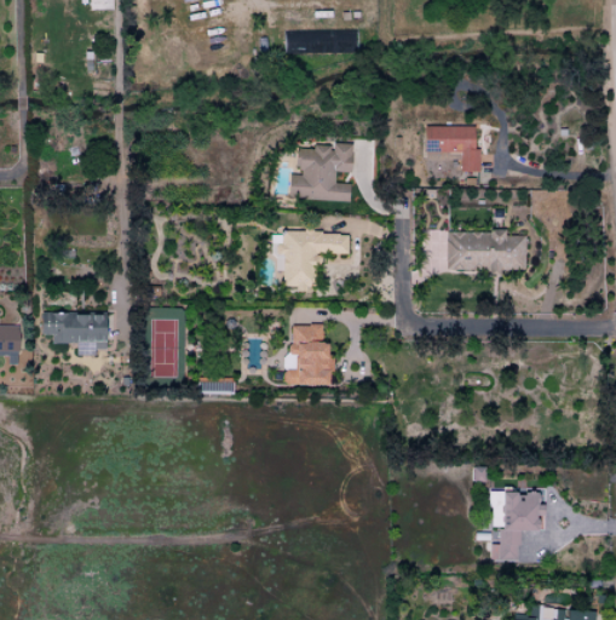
[(426,151),(462,153),(461,171),(481,172),(481,149),(475,149),(476,126),(426,126),(426,151)]
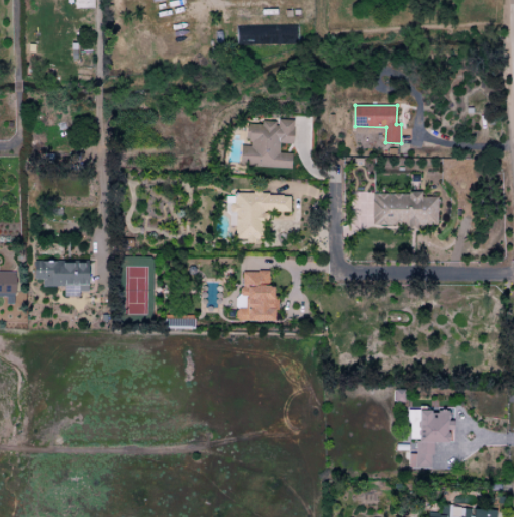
[(241,166),(292,169),(293,153),(280,152),(281,143),(293,143),(295,119),(278,119),(278,123),(249,121),(247,145),(242,145),(241,166)]
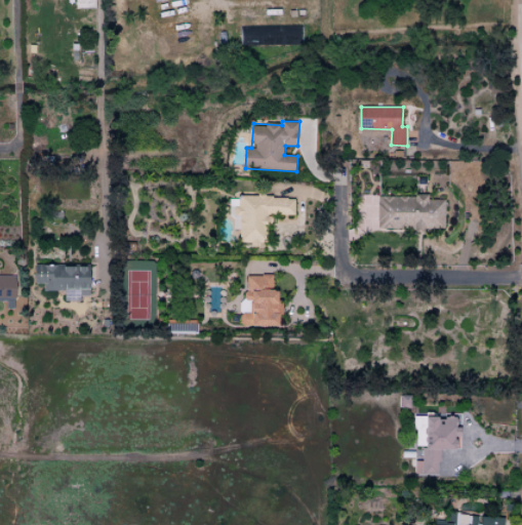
[(295,215),(295,198),(231,196),(230,217),(235,217),(235,228),(240,229),(240,243),(251,243),(251,247),(263,247),(263,224),(271,224),(271,214),(295,215)]
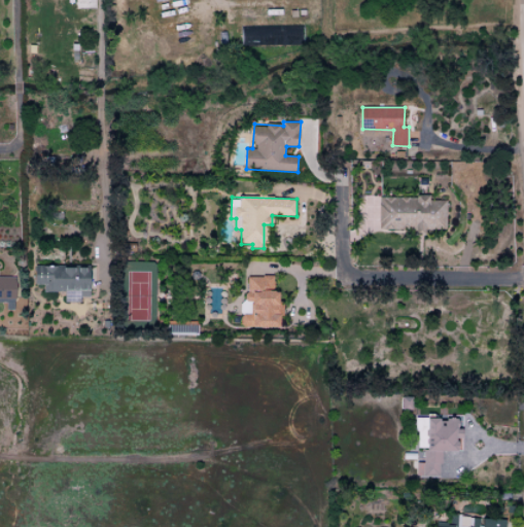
[(448,230),(448,201),(430,200),(430,197),(380,197),(380,229),(418,230),(418,236),(427,236),(427,229),(448,230)]
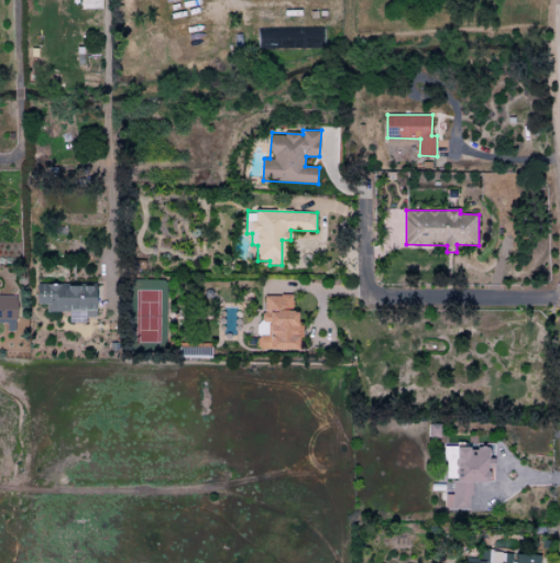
[(96,317),(96,284),(37,285),(37,304),(47,304),(47,312),(70,311),(70,322),(88,322),(88,317),(96,317)]
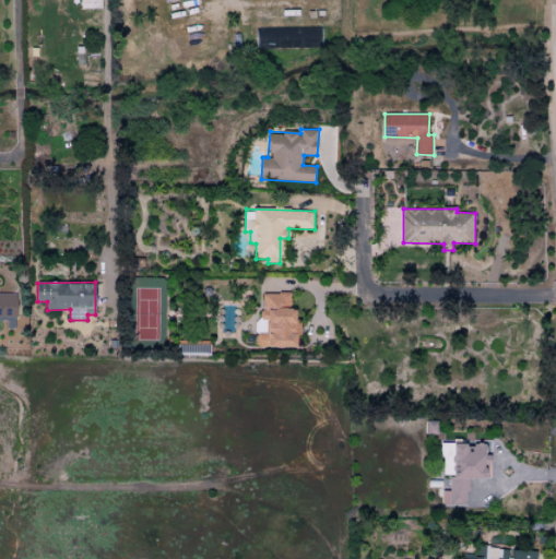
[(18,293),(0,293),(0,323),(8,323),(8,328),(16,328),(18,293)]
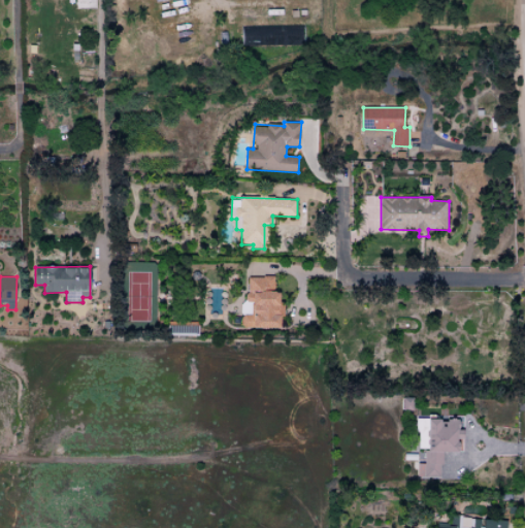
[(283,328),(283,304),(280,304),(280,293),(275,293),(275,276),(245,276),(245,328),(283,328)]
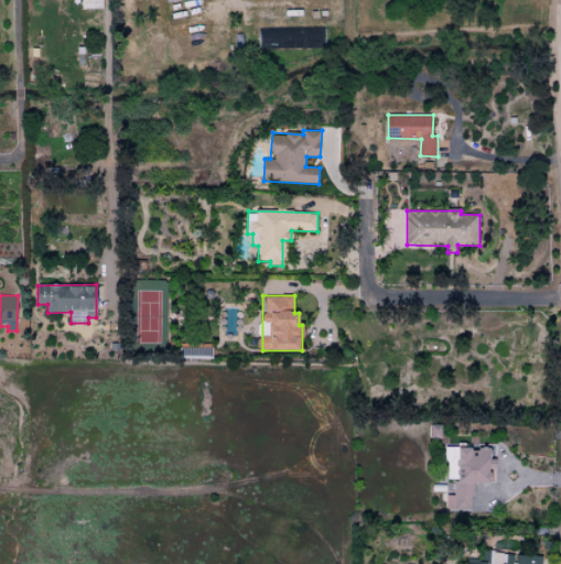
[(442,437),(442,425),(431,425),(431,438),(442,437)]
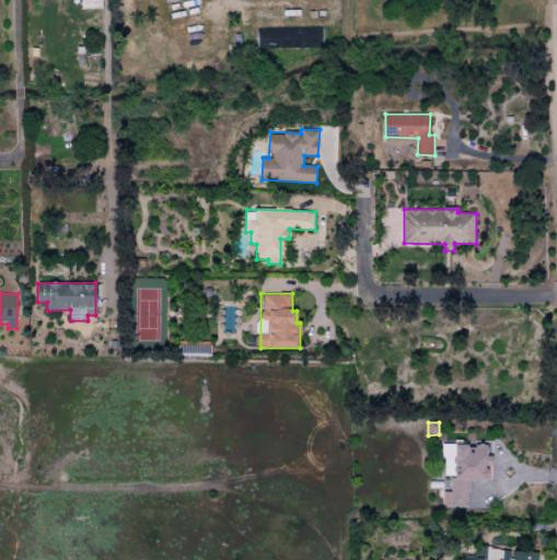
[(471,506),(470,480),(487,480),(486,465),(490,465),(489,443),(443,445),(445,477),(451,476),(452,491),(443,491),(444,509),(471,506)]
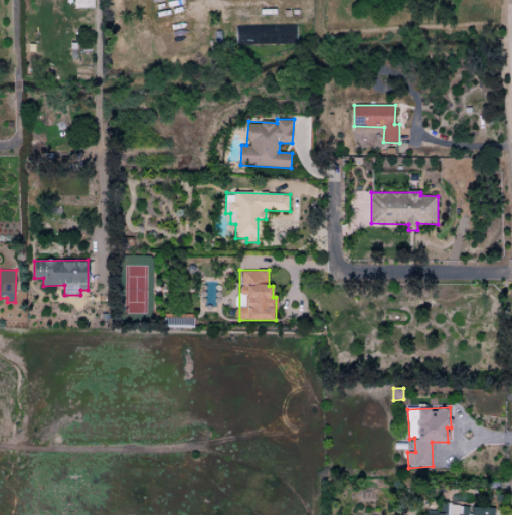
[(428,510),(427,514),(470,514),(471,505),(442,504),(441,511),(428,510)]
